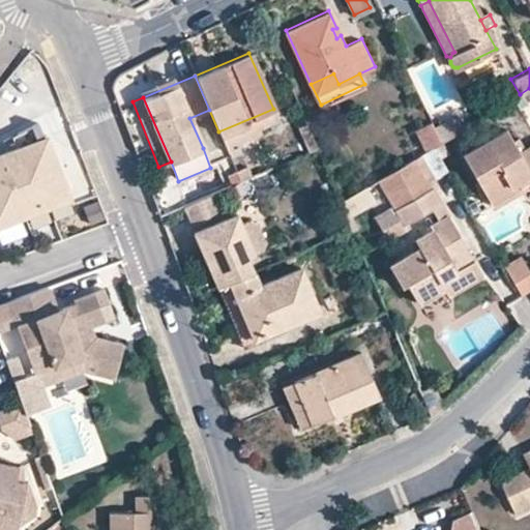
[(218,131),(227,151),(239,146),(237,142),(260,133),(258,127),(278,120),(273,109),(218,131)]
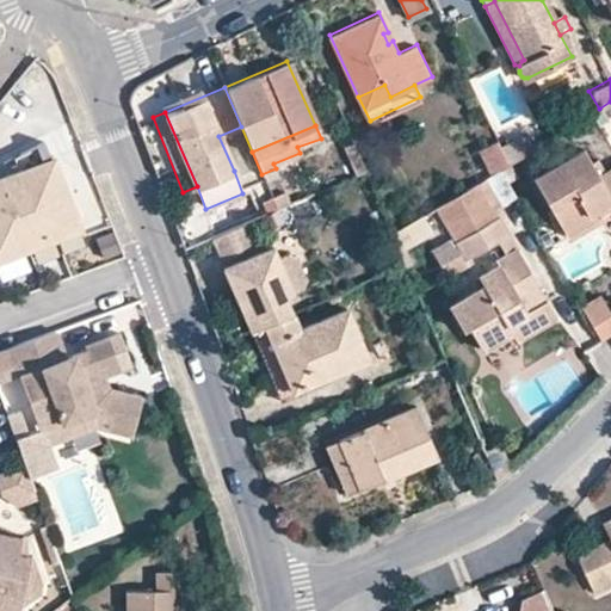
[(530,149),(520,134),(500,147),(507,162),(530,149)]
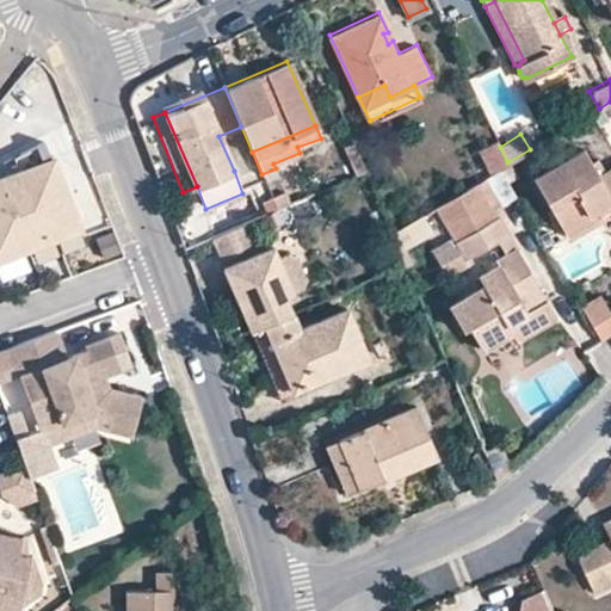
[(507,162),(500,147),(495,137),(477,146),(491,173),(507,162)]
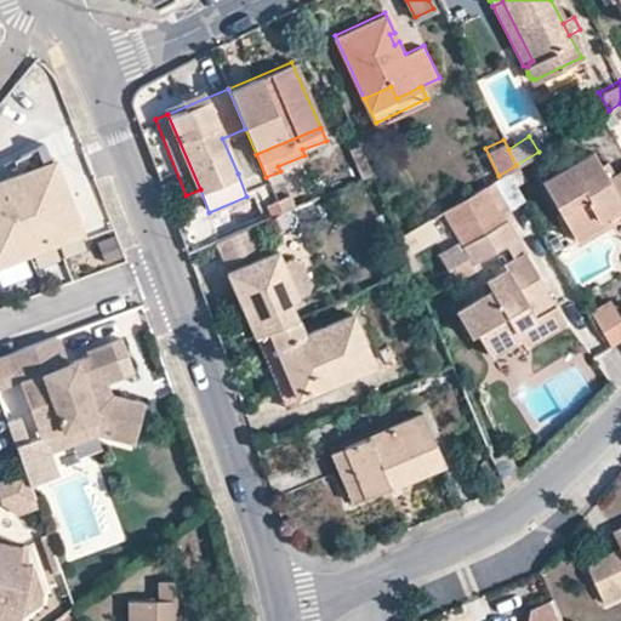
[(23,170),(0,178),(0,260),(79,231),(52,159),(49,160),(43,144),(17,154),(23,170)]
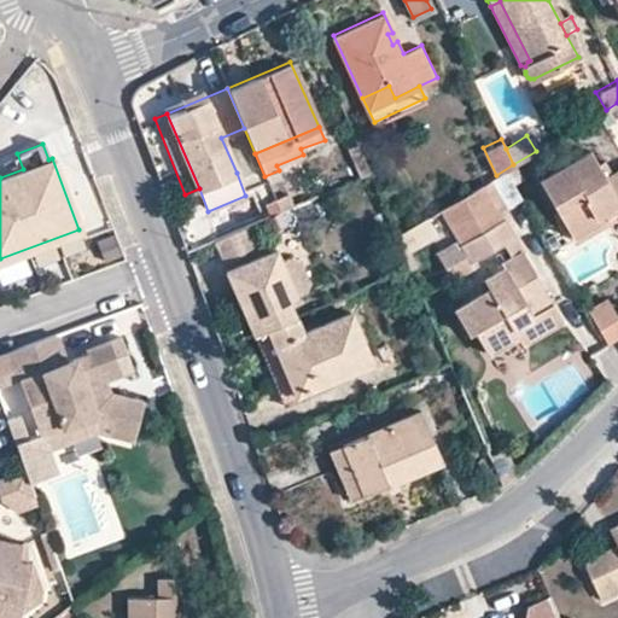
[(538,179),(569,231),(602,211),(605,217),(617,209),(617,169),(605,176),(589,149),(538,179)]
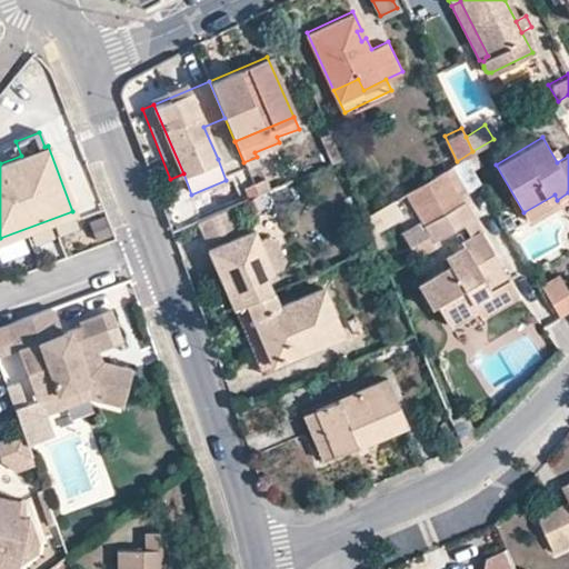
[(407,191),(425,223),(462,201),(445,170),(407,191)]
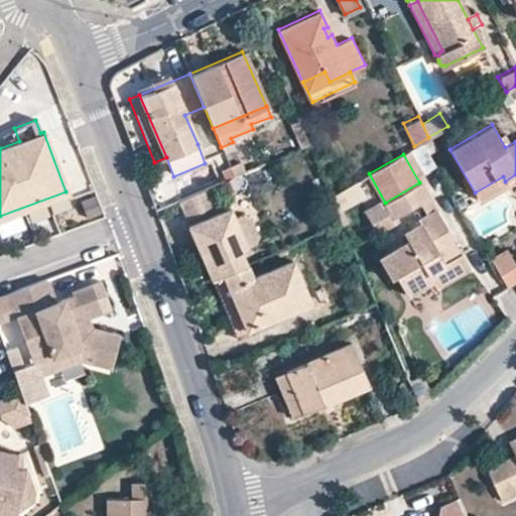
[(229,165),(233,175),(245,170),(241,161),(229,165)]
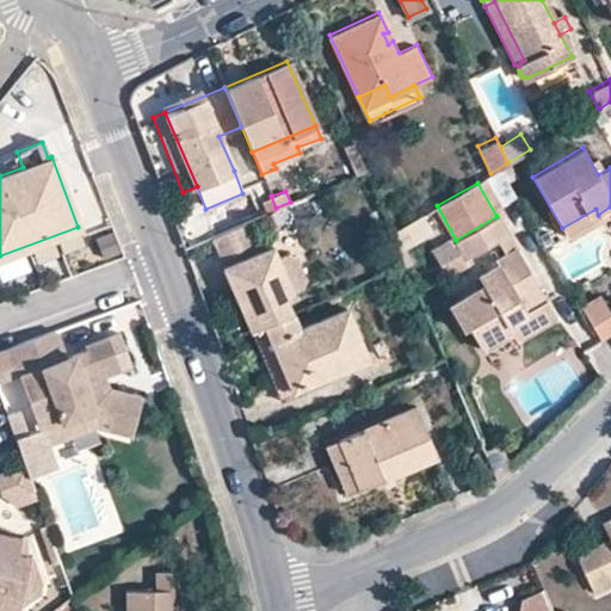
[(261,201),(266,213),(276,208),(271,196),(261,201)]
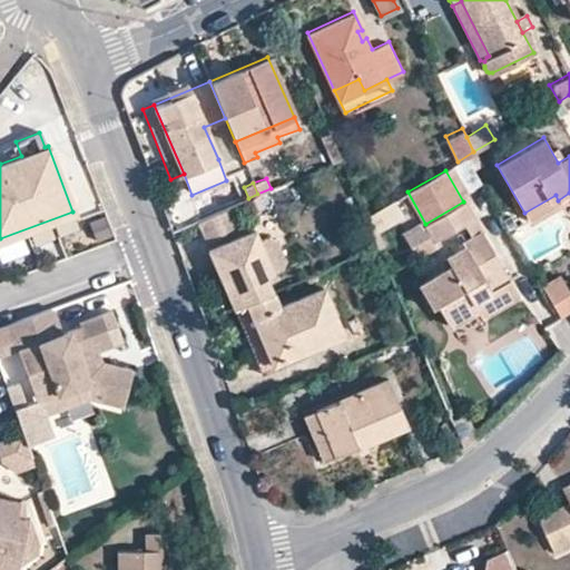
[(524,213),(529,220),(559,203),(558,200),(556,195),(524,213)]
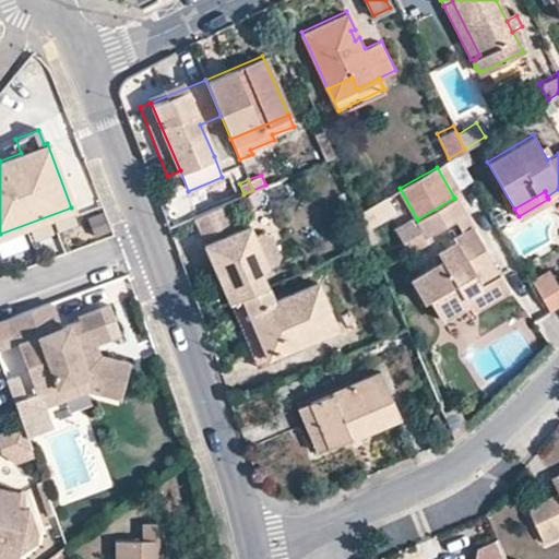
[(371,230),(407,212),(399,195),(363,213),(371,230)]
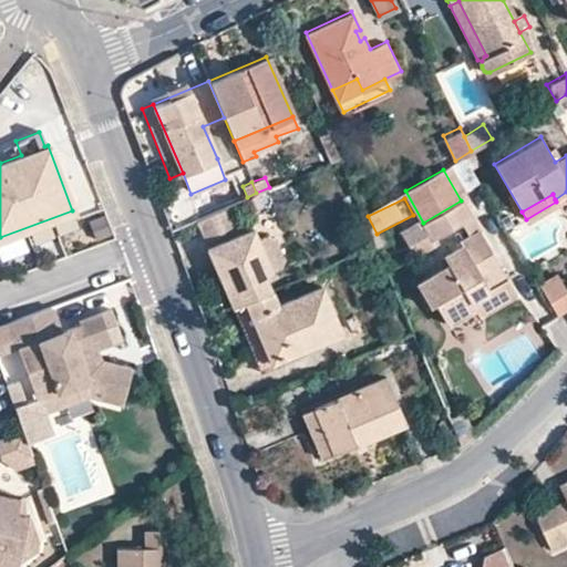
[(423,223),(433,238),(470,216),(461,200),(423,223)]
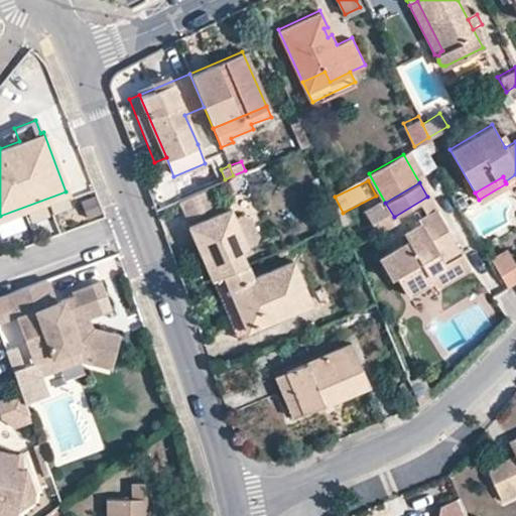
[(186,221),(216,209),(207,186),(176,200),(186,221)]
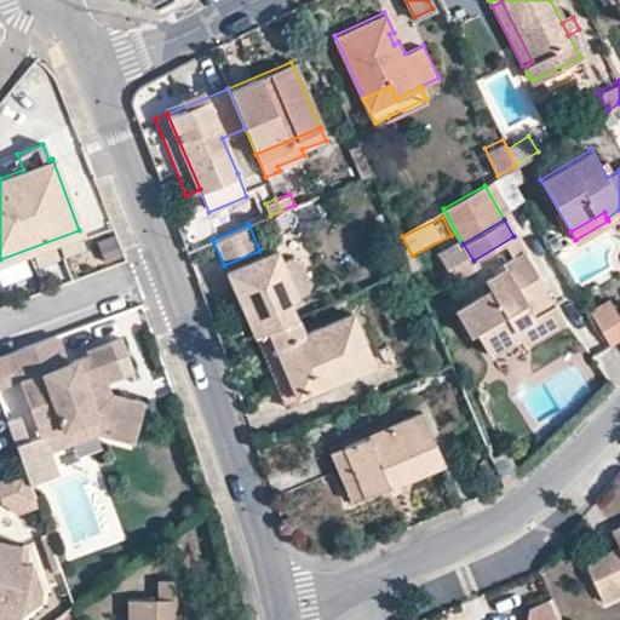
[(227,271),(254,333),(269,327),(294,316),(287,298),(294,294),(275,250),(227,271)]
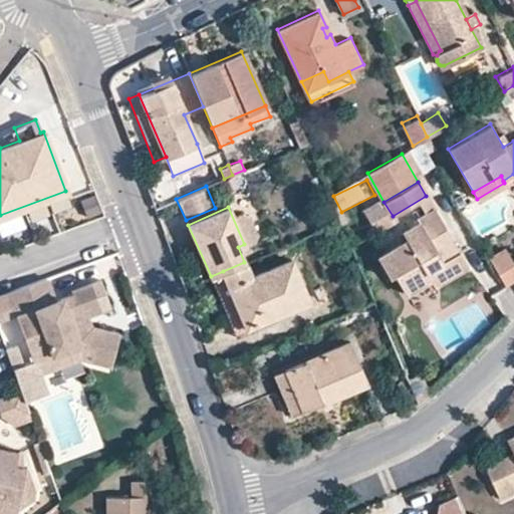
[(393,273),(404,292),(429,277),(425,270),(458,251),(433,208),(418,217),(420,221),(403,231),(407,239),(376,257),(389,276),(393,273)]
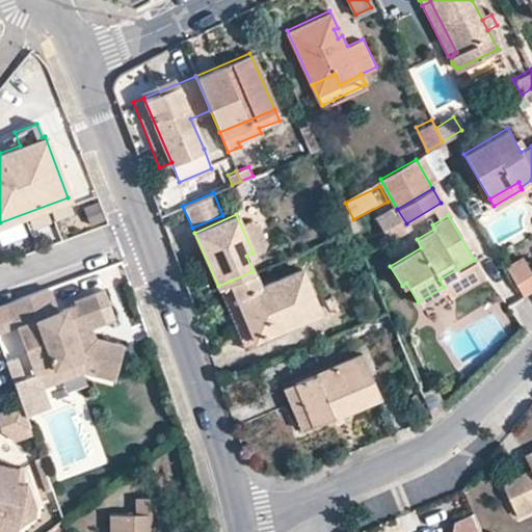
[(483,275),(474,260),(440,280),(444,287),(449,295),(483,275)]
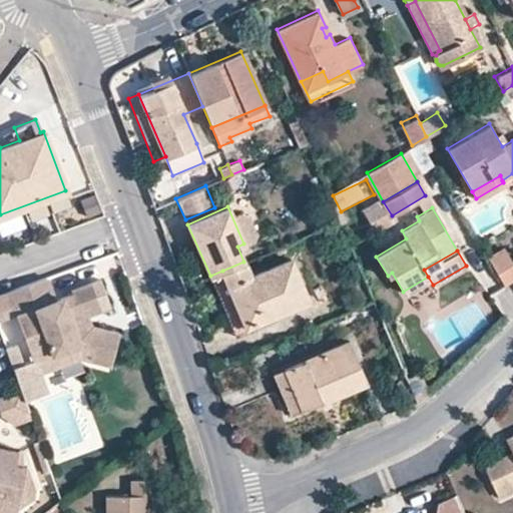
[(512,269),(502,250),(488,259),(502,284),(503,285),(512,279),(512,269)]
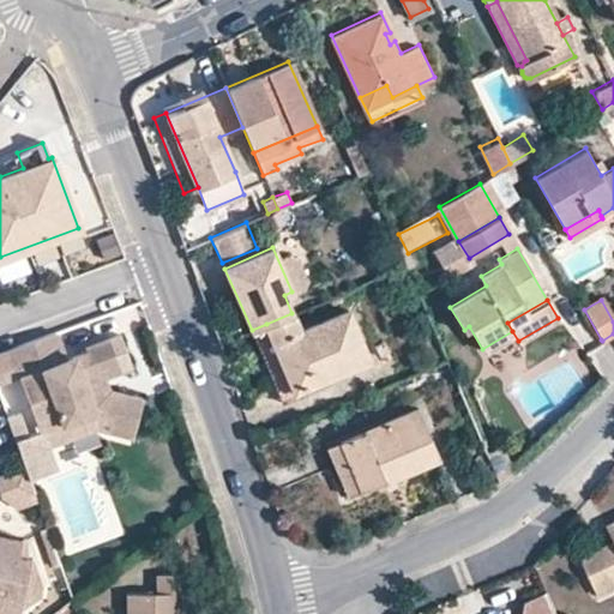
[(266,324),(294,389),(329,374),(366,359),(347,311),(299,330),(292,313),(266,324)]
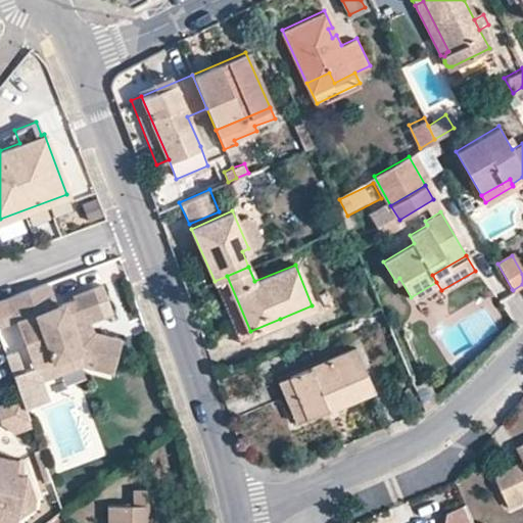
[(215,281),(240,342),(282,325),(280,319),(250,331),(227,276),(215,281)]
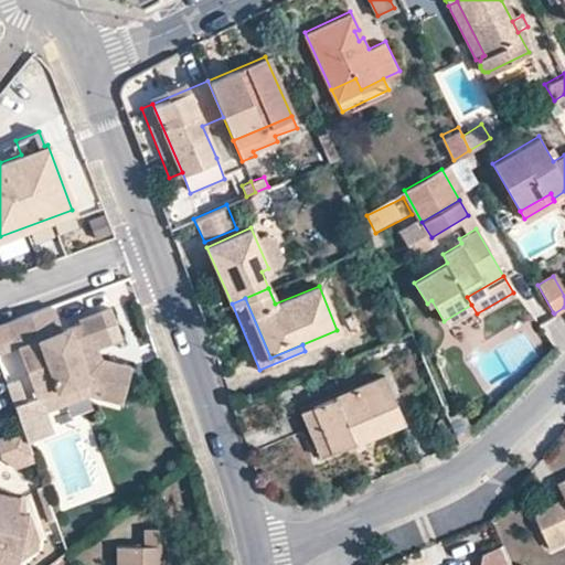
[(14,338),(38,398),(88,380),(105,384),(102,397),(124,402),(131,368),(104,361),(94,360),(91,350),(98,348),(113,342),(102,312),(81,320),(82,324),(61,331),(52,308),(9,323),(14,338)]
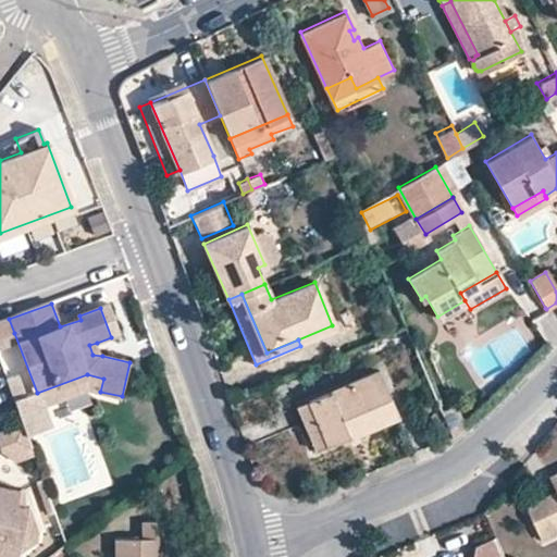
[(110,305),(100,308),(111,337),(120,334),(110,305)]
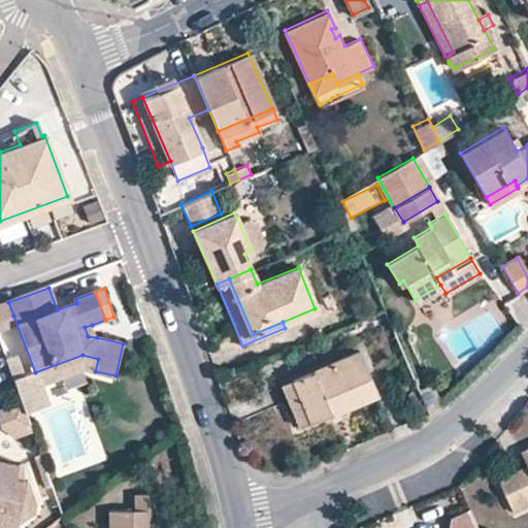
[(0,305),(0,321),(13,316),(8,302),(0,305)]
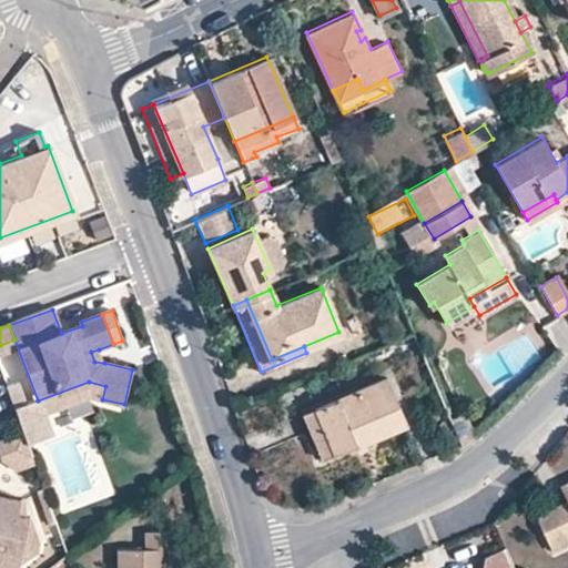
[(91,352),(94,362),(104,363),(99,350),(91,352)]
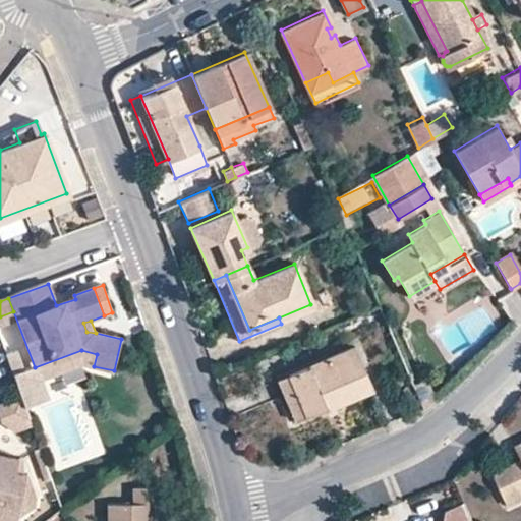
[(288,373),(306,415),(371,388),(353,345),(288,373)]
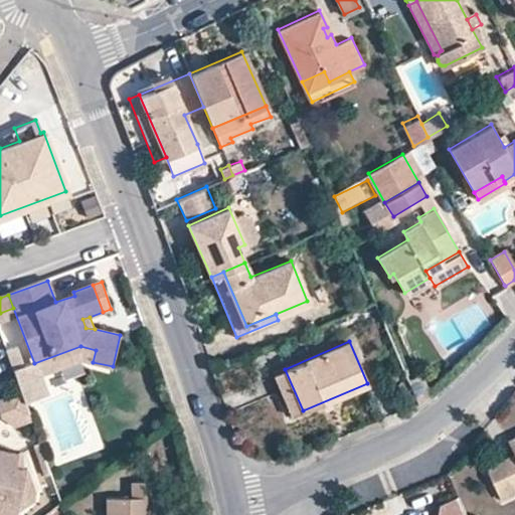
[(80,346),(34,363),(39,376),(80,360),(93,362),(96,350),(80,346)]
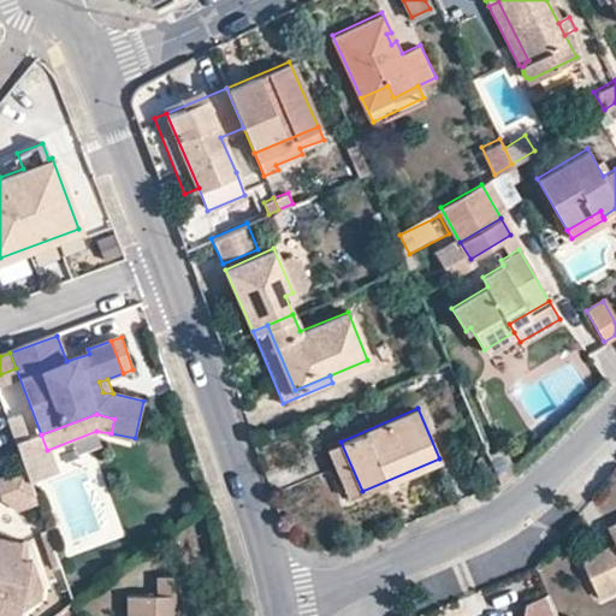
[(326,449),(347,497),(362,491),(341,442),(326,449)]
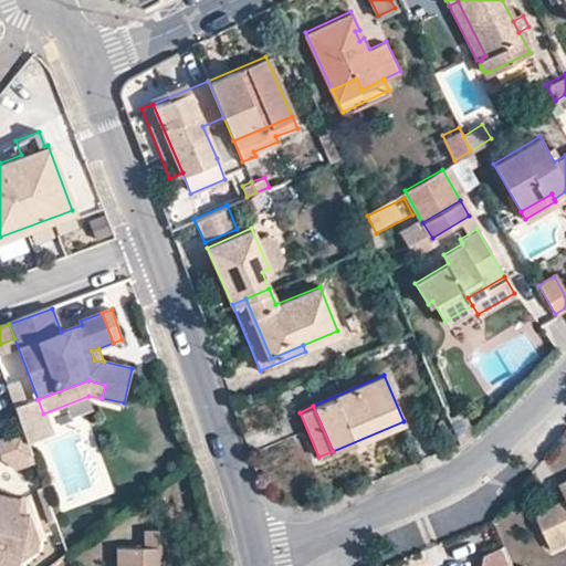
[(23,428),(25,436),(38,431),(29,407),(17,410),(23,428)]
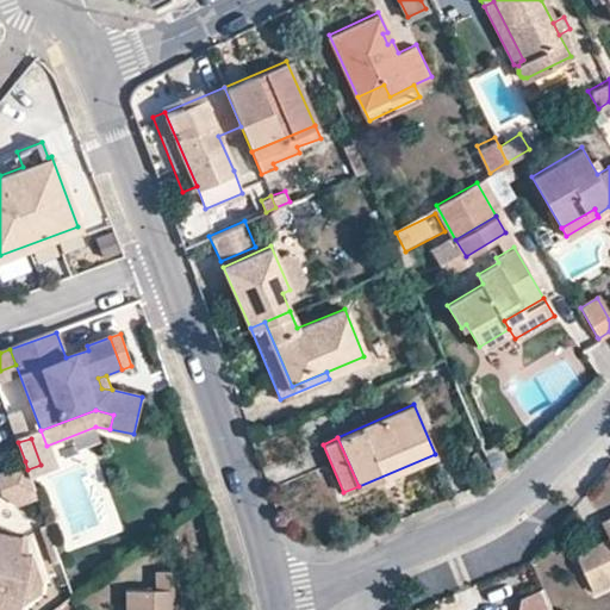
[(0,475),(20,502),(37,496),(27,470),(25,461),(0,471),(0,475)]
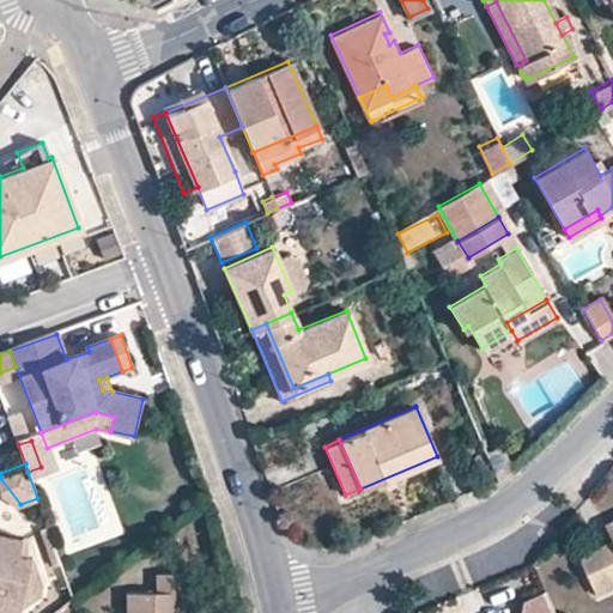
[(578,556),(594,592),(612,583),(610,576),(612,574),(612,519),(604,523),(612,540),(578,556)]
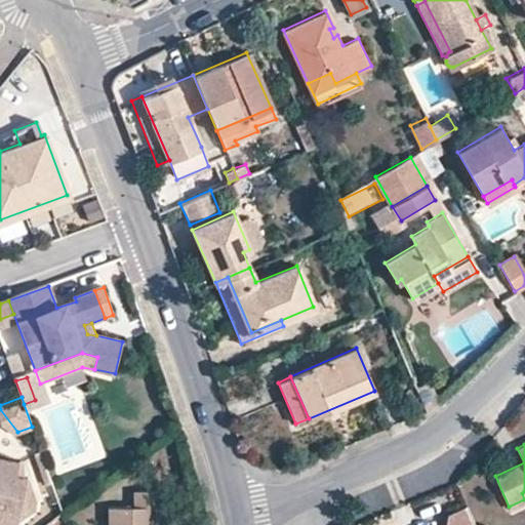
[(0,521),(13,524),(23,473),(15,471),(15,457),(0,454),(0,521)]
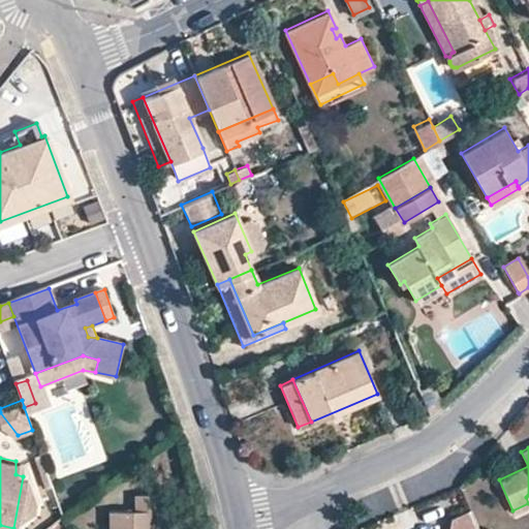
[(127,496),(128,510),(153,510),(152,496),(127,496)]
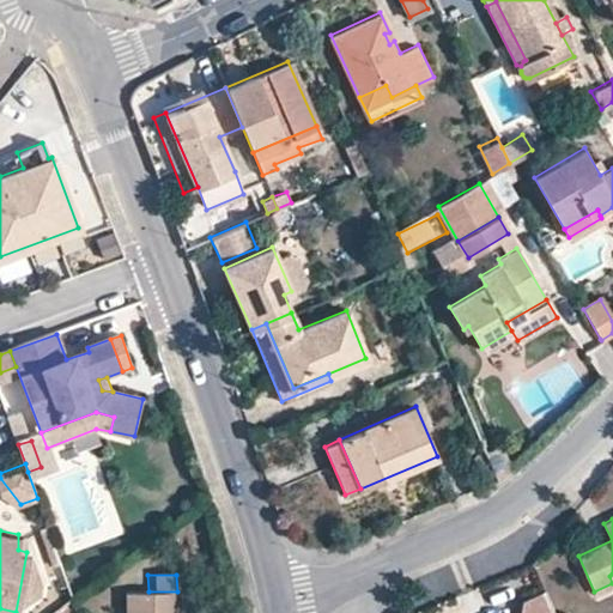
[(125,612),(176,612),(177,592),(149,592),(125,593),(125,612)]
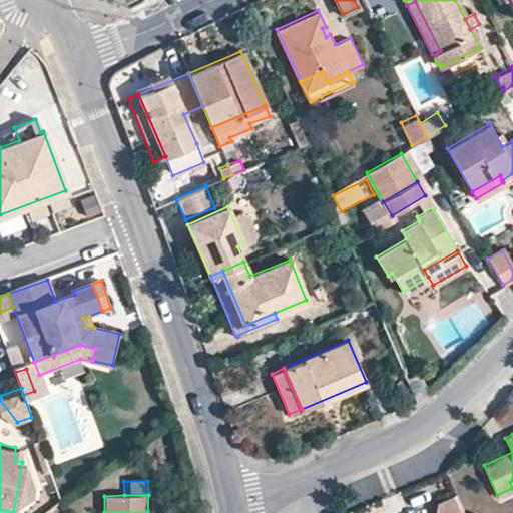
[(462,512),(455,495),(436,503),(434,512),(462,512)]
